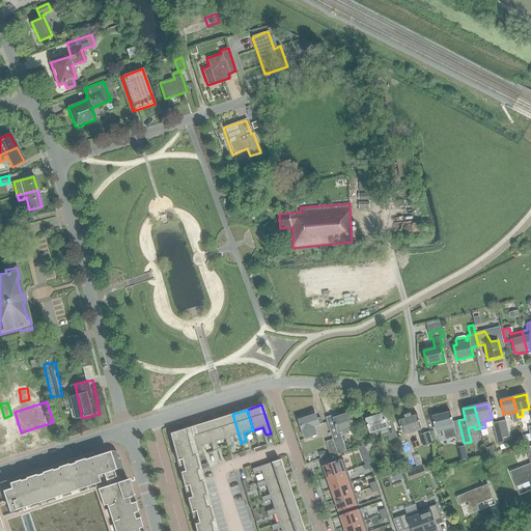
[(450,412),(431,417),(436,430),(436,432),(443,431),(445,439),(456,437),(456,440),(463,438),(458,420),(452,422),(450,412)]
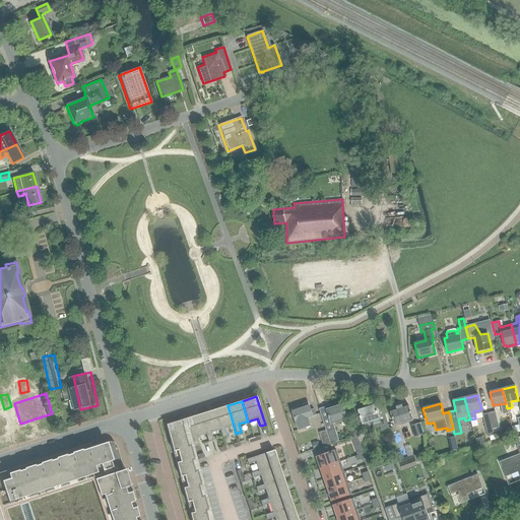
[(326,406),(319,409),(325,431),(330,444),(338,441),(333,424),(347,418),(342,404),(327,409),(326,406)]
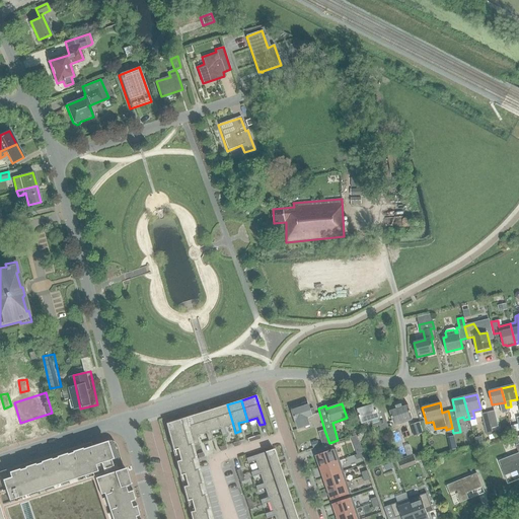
[(227,404),(213,409),(219,429),(222,437),(226,435),(224,428),(233,425),(227,404)]
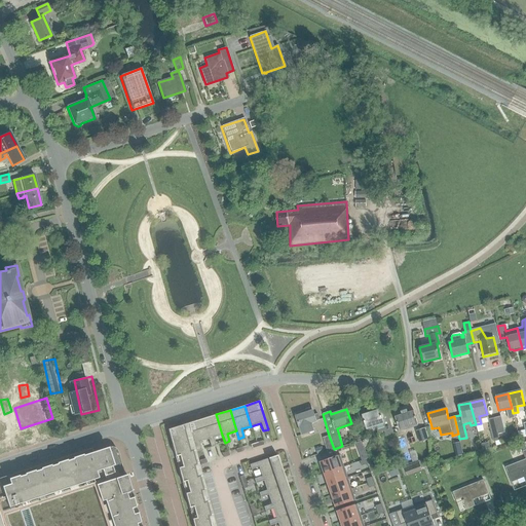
[(295,414),(299,427),(301,435),(313,430),(311,424),(316,422),(316,421),(320,420),(318,415),(314,417),(312,412),(308,413),(307,410),(295,414)]
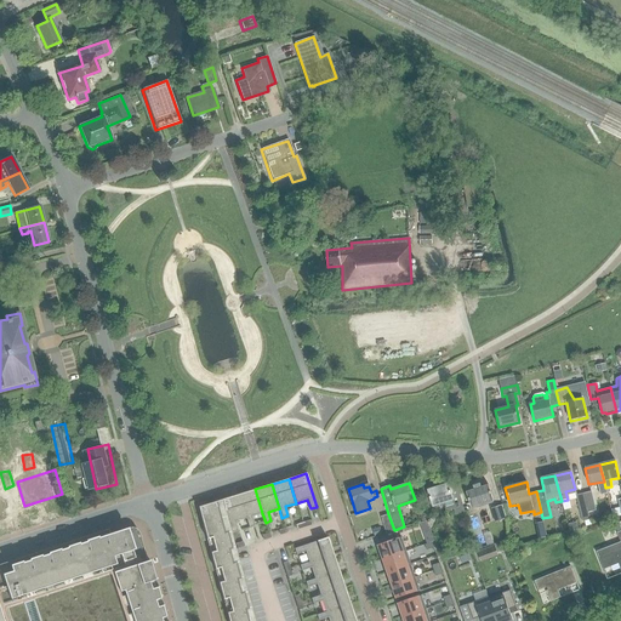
[(465,512),(463,508),(459,495),(453,496),(448,484),(427,490),(432,507),(433,507),(433,506),(444,502),(446,511),(453,508),(455,516),(465,512)]
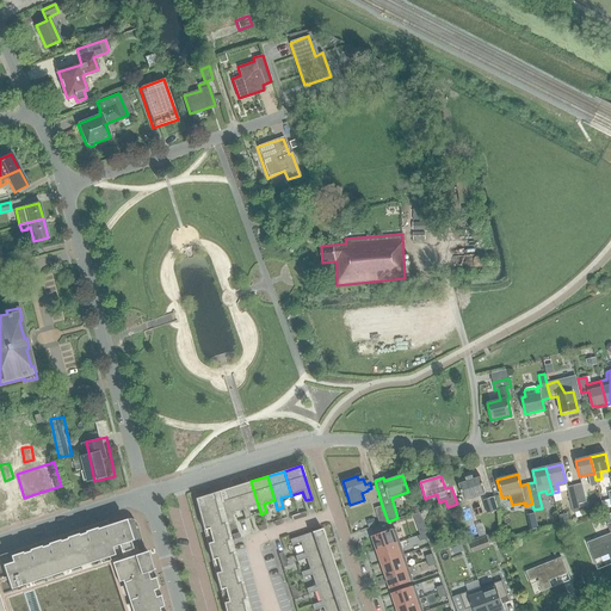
[(480,477),(473,480),(473,476),(466,479),(467,482),(458,485),(463,500),(464,499),(466,501),(485,495),(485,493),(486,493),(480,477)]
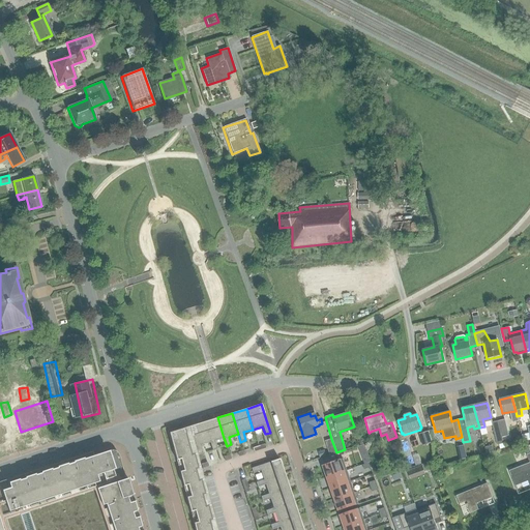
[(217,417),(203,422),(209,443),(212,450),(217,449),(214,441),(224,438),(217,417)]
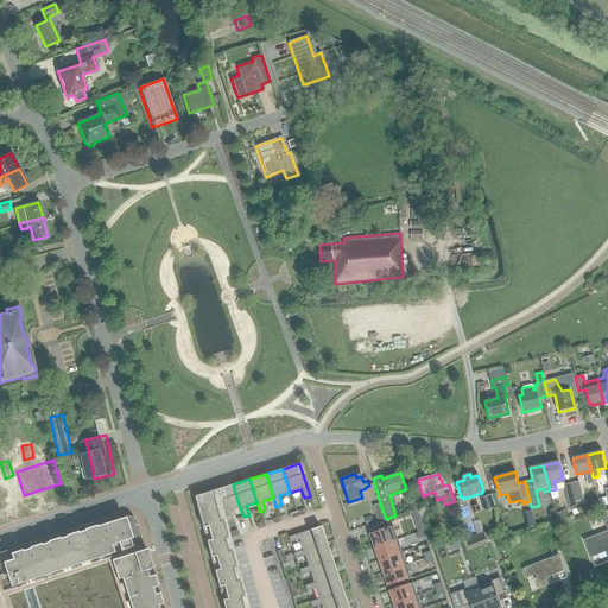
[(578,481),(571,482),(576,501),(583,500),(578,481)]
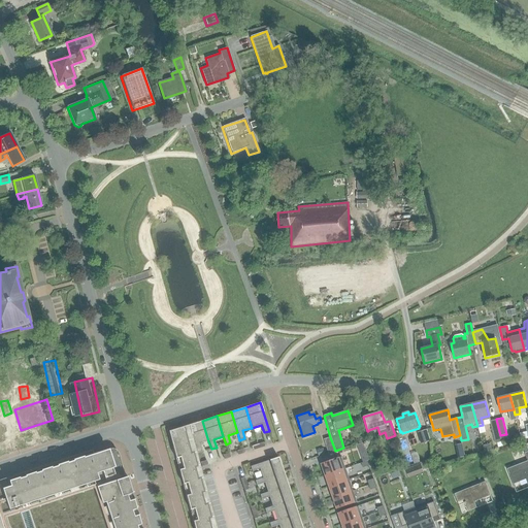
[(489,421),(495,443),(497,442),(501,441),(500,435),(496,419),(489,421)]
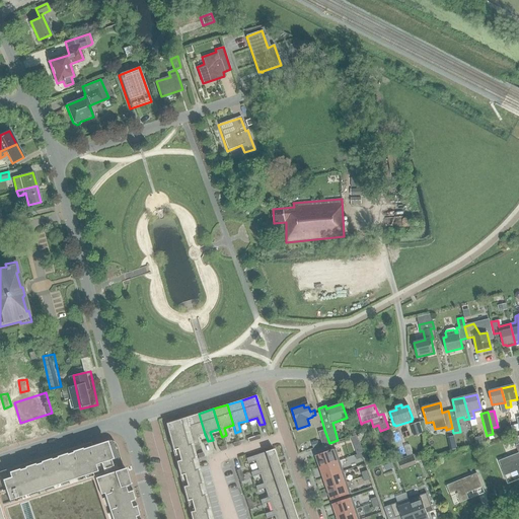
[(199,414),(184,418),(193,446),(199,444),(196,436),(205,434),(199,414)]
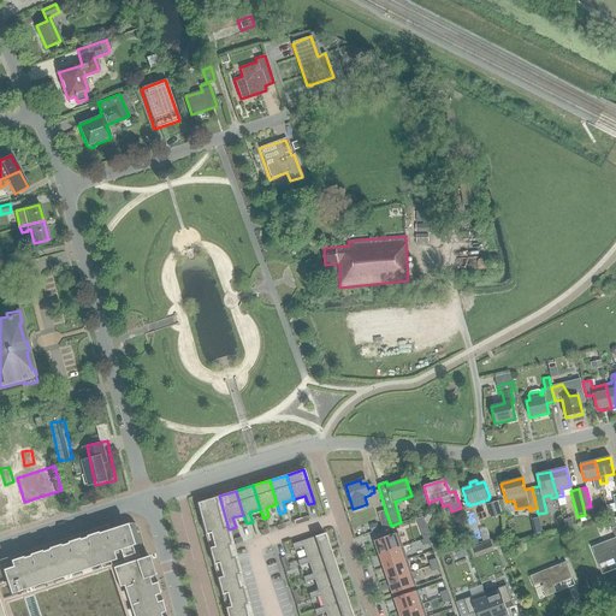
[(0,516),(15,513),(10,497),(0,499),(0,516)]
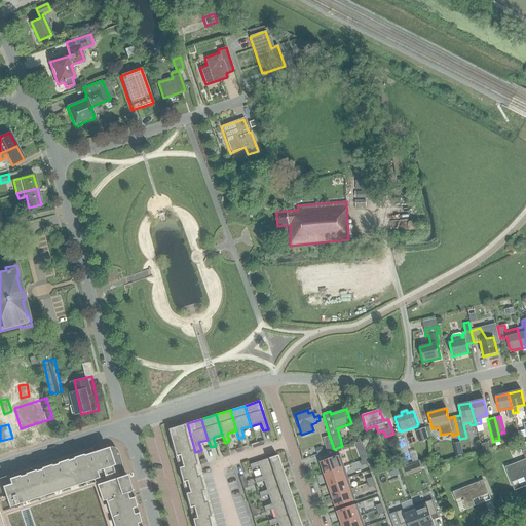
[(209,525),(209,522),(211,522),(205,501),(203,502),(201,496),(204,496),(198,476),(196,477),(194,471),(197,471),(192,450),(189,451),(182,425),(173,428),(175,436),(170,437),(175,457),(180,455),(183,466),(178,468),(182,483),(187,481),(190,492),(185,494),(189,508),(194,506),(197,518),(192,519),(193,525),(209,525)]
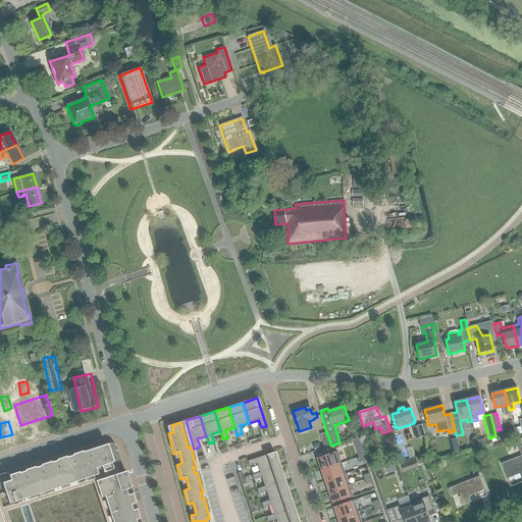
[(419,436),(426,433),(422,423),(415,426),(419,436)]
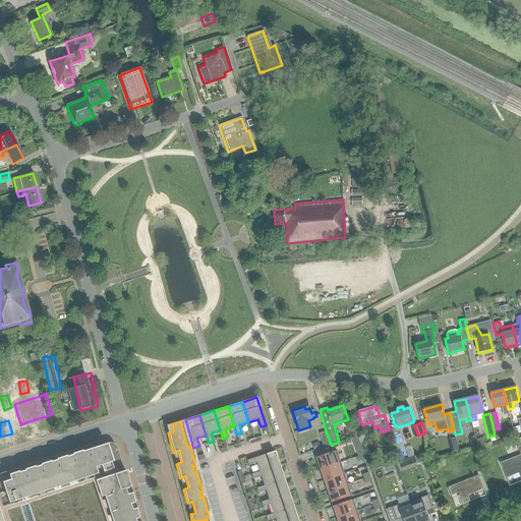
[(326,431),(319,433),(324,448),(331,445),(326,431)]
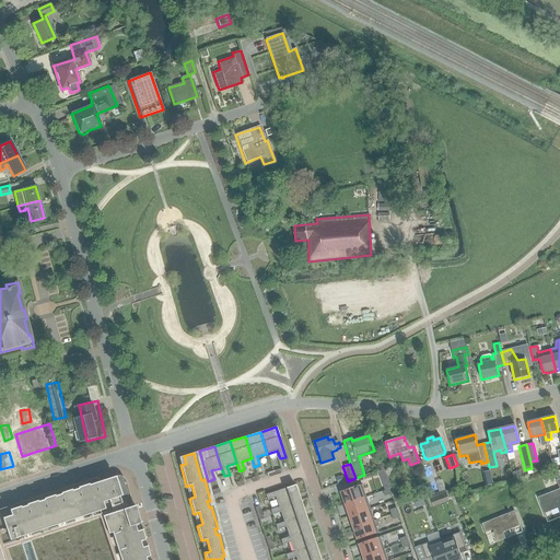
[(385,470),(378,473),(382,480),(388,478),(385,470)]
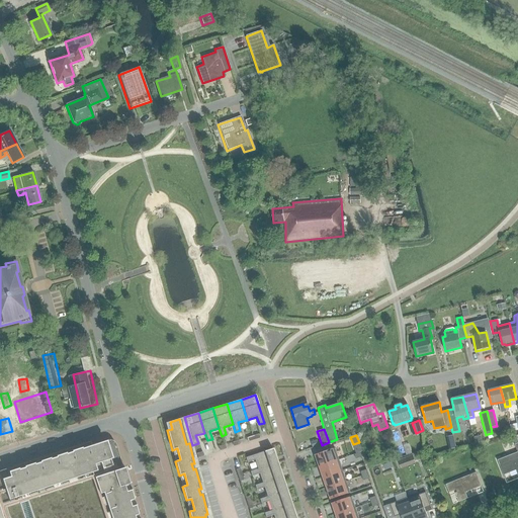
[(0,517),(138,517),(124,467),(122,468),(115,445),(113,442),(110,440),(107,440),(91,445),(90,441),(0,470),(0,517)]
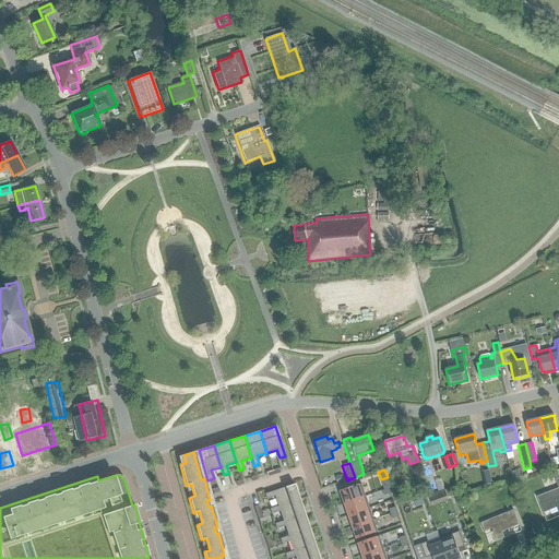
[(558,478),(556,479),(558,488),(536,497),(538,502),(543,513),(557,508),(558,514),(558,478)]
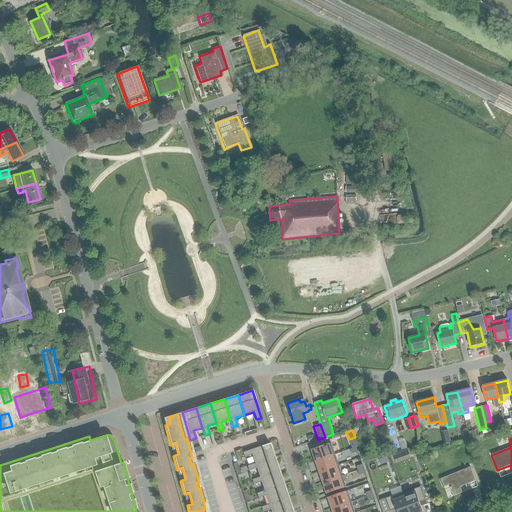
[(269,443),(242,452),(244,457),(251,455),(254,464),(274,457),(269,443)]
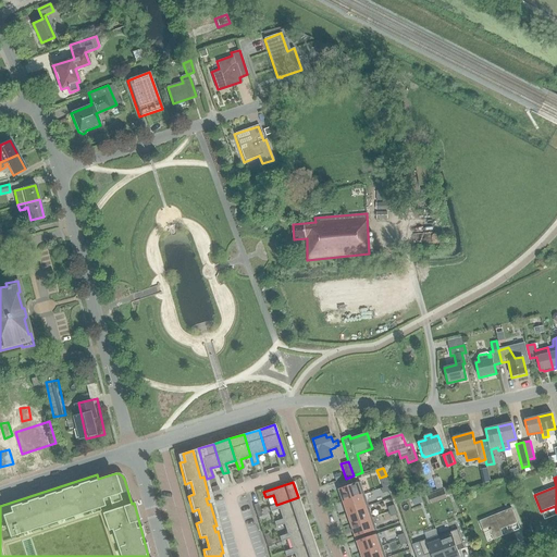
[(338,490),(343,502),(363,494),(360,482),(338,490)]
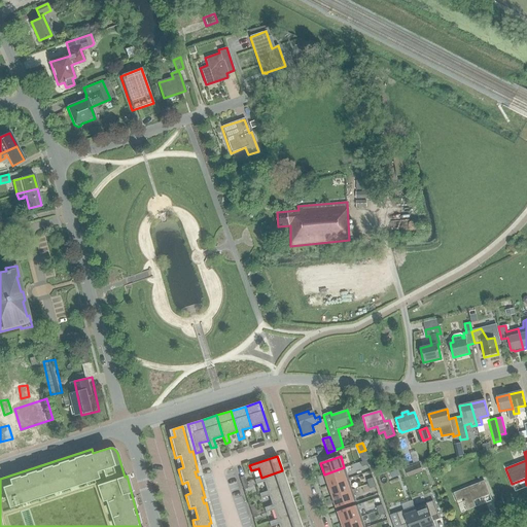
[(405,468),(408,476),(422,470),(419,463),(405,468)]
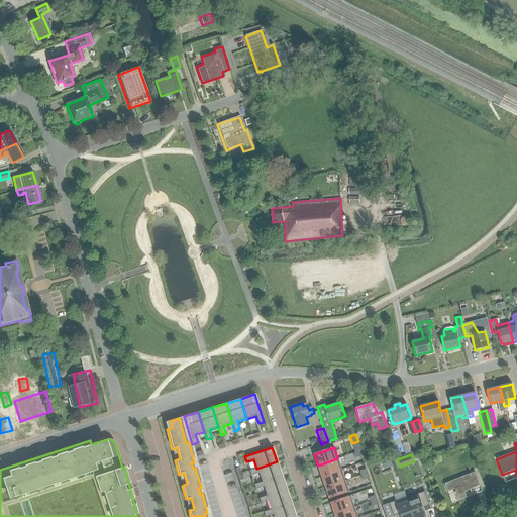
[(341,470),(337,458),(318,466),(322,477),(341,470)]
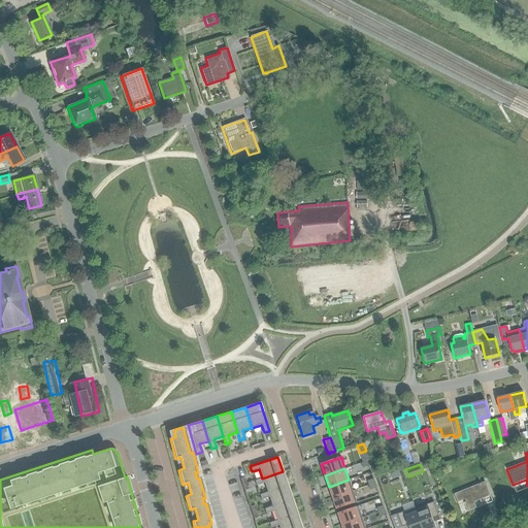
[(262,479),(255,481),(256,486),(264,483),(267,492),(288,486),(283,471),(262,479)]
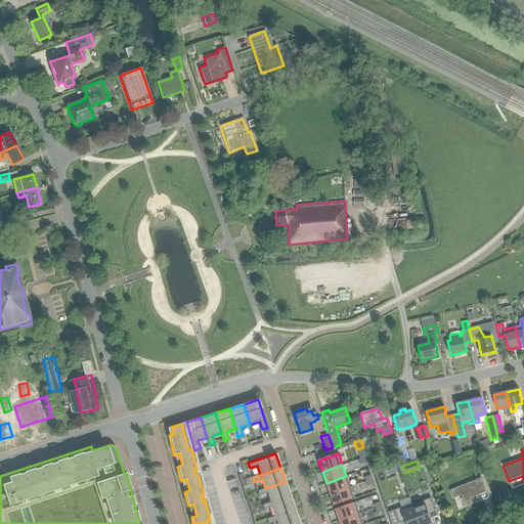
[(350,487),(346,476),(326,483),(330,494),(350,487)]
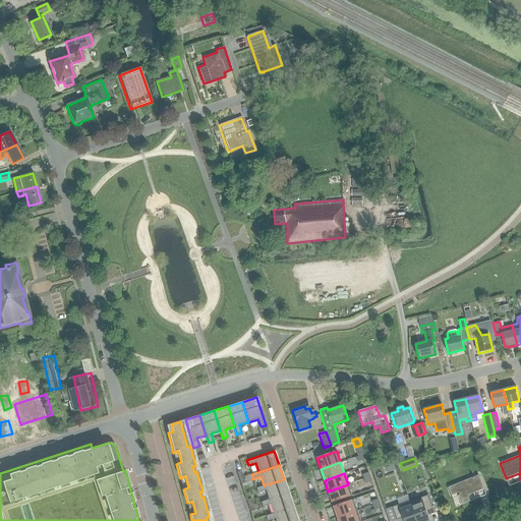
[(485,496),(486,495),(478,475),(448,487),(452,496),(457,494),(461,504),(460,505),(460,506),(470,502),(468,496),(483,489),(485,496)]
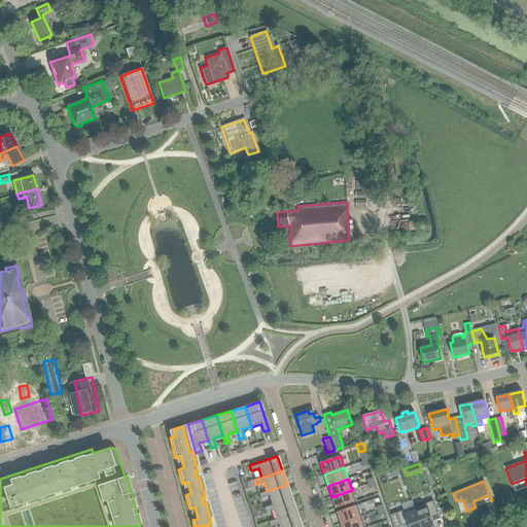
[(267,491),(258,494),(260,499),(269,496),(272,505),(291,498),(287,485),(267,491)]
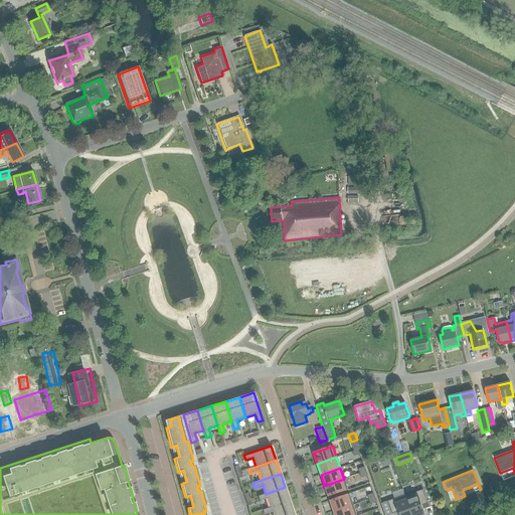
[(348,490),(344,479),(324,486),(328,497),(348,490)]
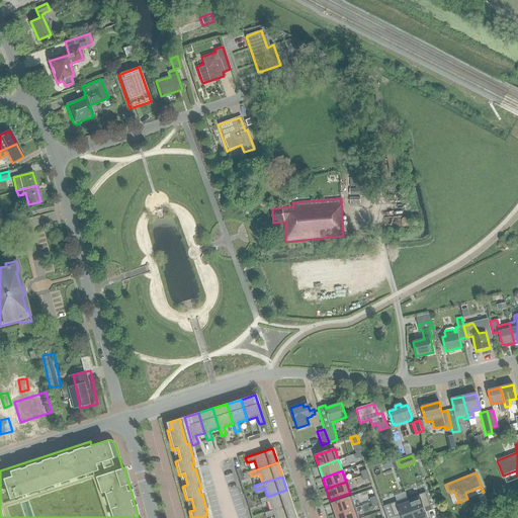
[(267,497),(259,499),(261,504),(268,502),(271,510),(291,504),(286,490),(267,497)]
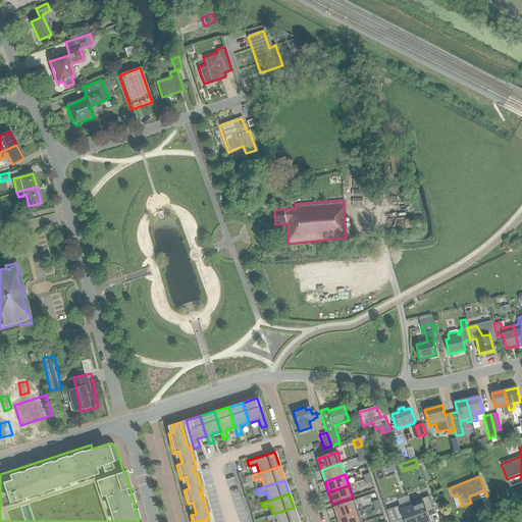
[(428,496),(411,503),(417,521),(429,521),(431,521),(427,513),(433,510),(428,496)]
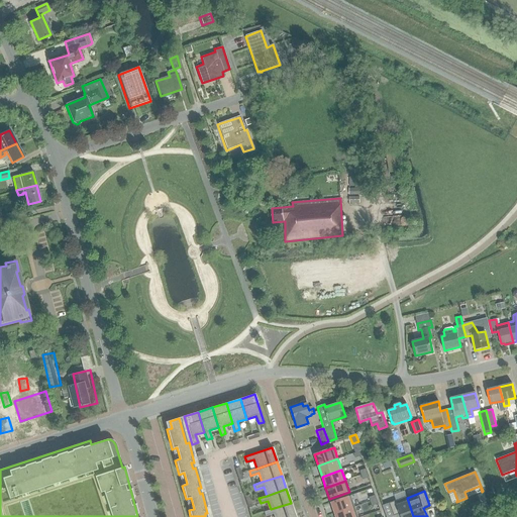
[(334,514),(354,507),(350,496),(330,503),(334,514)]
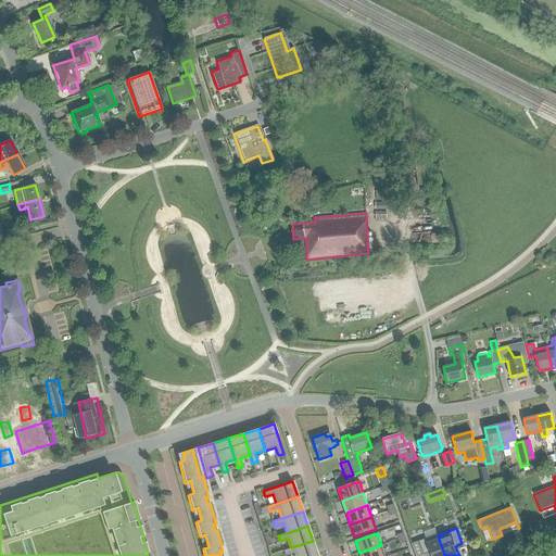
[(426,539),(418,541),(424,555),(430,553),(430,555),(444,555),(438,535),(426,540),(426,539)]
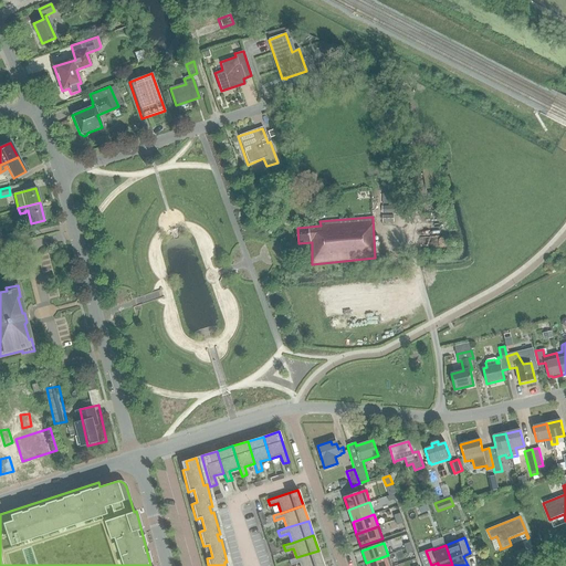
[(296,557),(289,561),(290,565),(299,563),(299,565),(323,565),(324,565),(318,551),(296,557)]
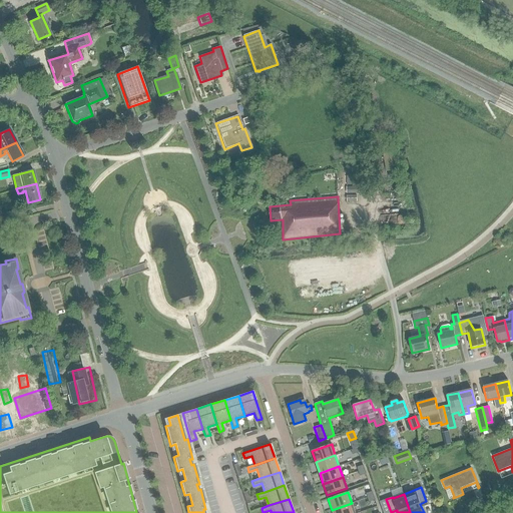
[(333,512),(355,512),(352,503),(332,510),(333,512)]
